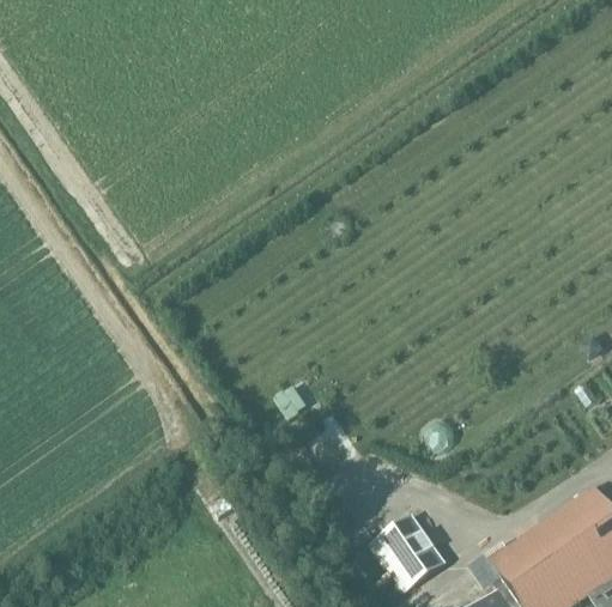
[(611,513),(593,485),(489,559),(501,576),(521,606),(567,606),(588,593),(598,606),(611,606),(611,513)]
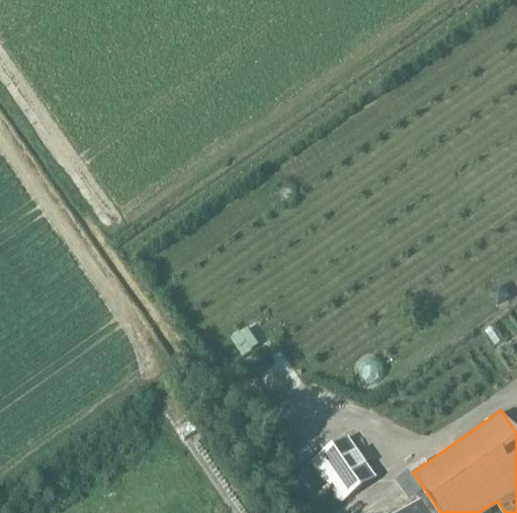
[(348,433),(346,433),(316,455),(312,457),(341,500),(376,475),(348,433)]
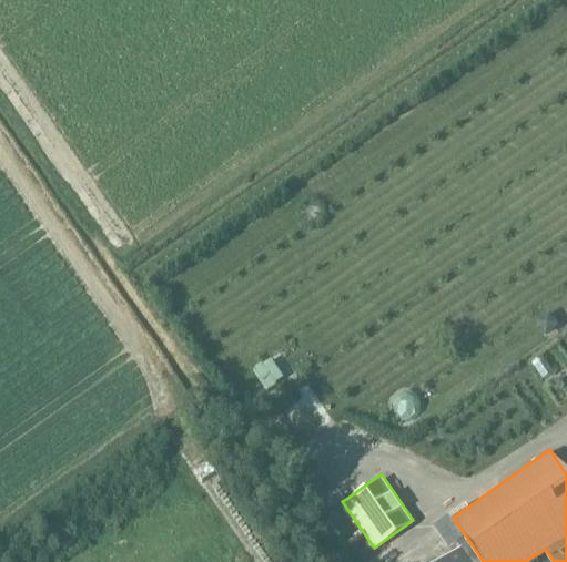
[(461,543),(433,561),(483,561),(464,533),(457,539),(461,543)]
